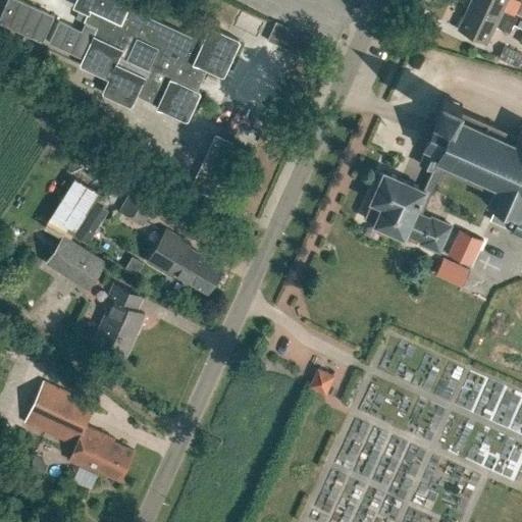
[(19,0),(6,0),(0,15),(0,22),(43,42),(54,15),(19,0)]
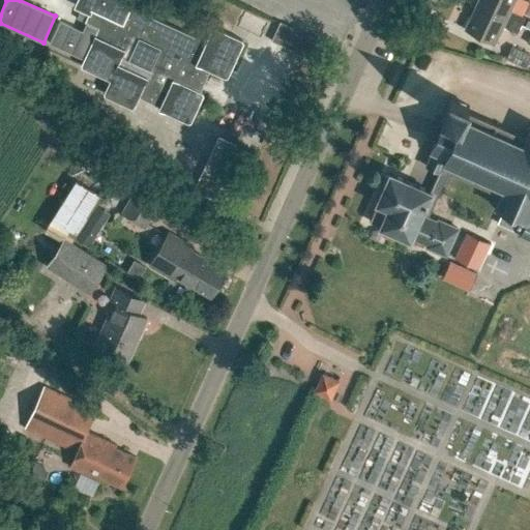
[(158,109),(188,122),(202,92),(200,91),(209,69),(225,77),(242,39),(212,26),(205,41),(131,7),(134,0),(84,0),(82,5),(90,8),(85,22),(97,27),(80,65),(110,79),(104,92),(134,106),(139,96),(159,106),(158,109)]
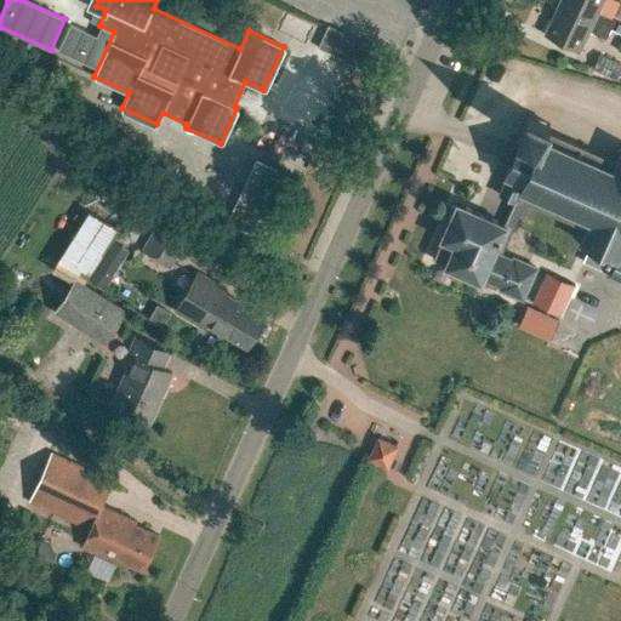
[(560,0),(559,6),(609,29),(613,21),(596,12),(600,0),(560,0)]
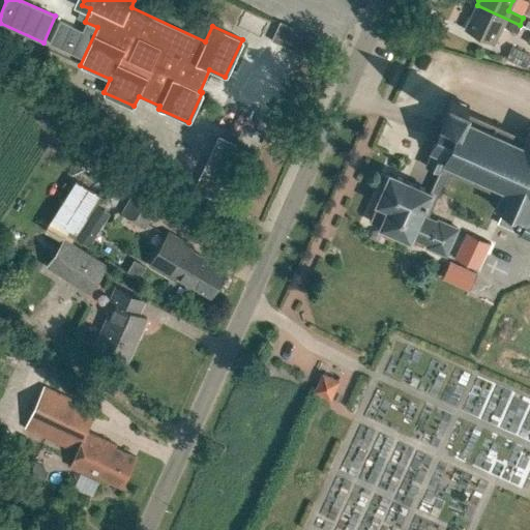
[(465,30),(493,43),(501,27),(516,33),(520,25),(477,5),(465,30)]
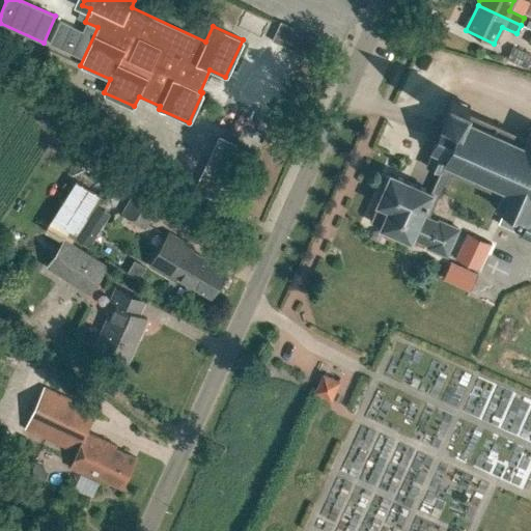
[(77,19),(83,22),(87,14),(80,10),(77,19)]
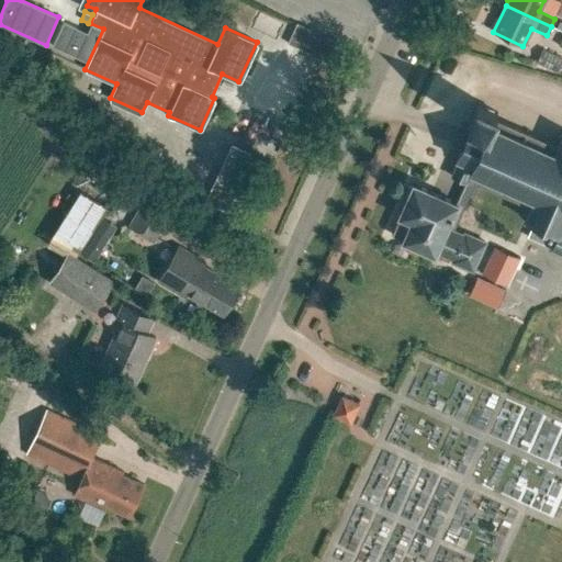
[(288,43),(327,62),(336,41),(296,23),(288,43)]
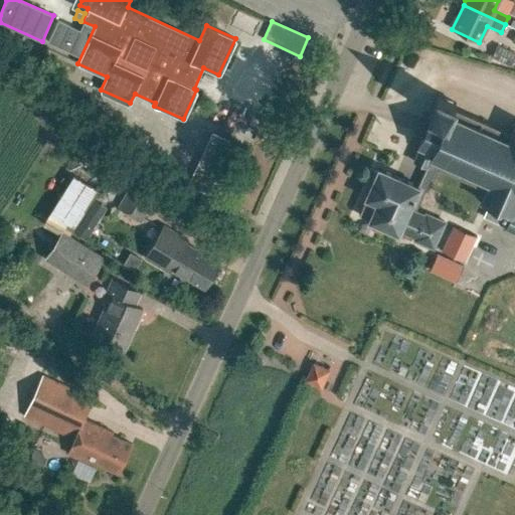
[(492,56),(514,67),(514,64),(514,53),(497,45),(492,56)]
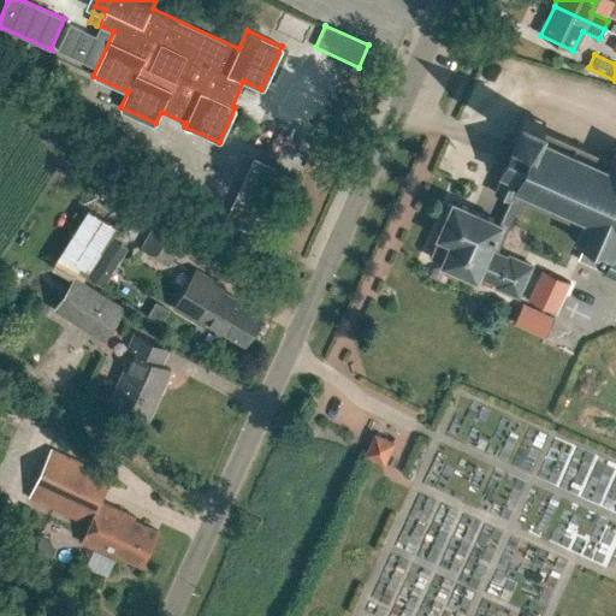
[(501,176),(493,193),(509,200),(523,206),(526,202),(576,225),(572,237),(575,238),(575,241),(585,246),(579,259),(605,271),(605,272),(615,277),(615,148),(608,166),(542,137),(548,124),(522,112),(510,137),(515,140),(498,175),(501,176)]
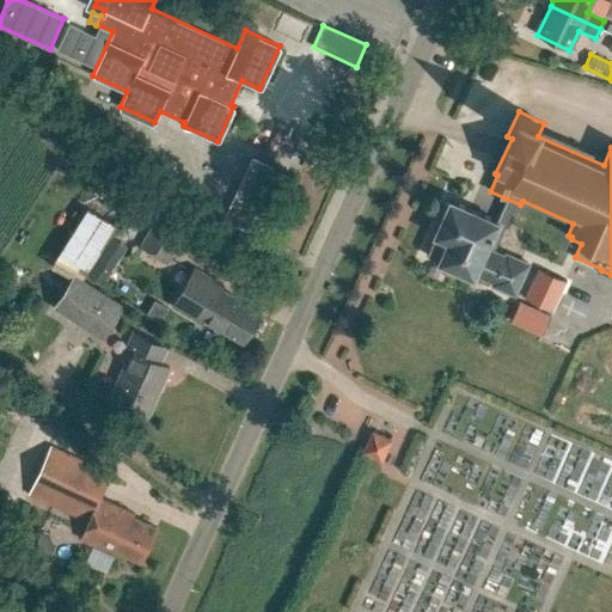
[(222,220),(246,231),(275,169),(251,158),(222,220)]
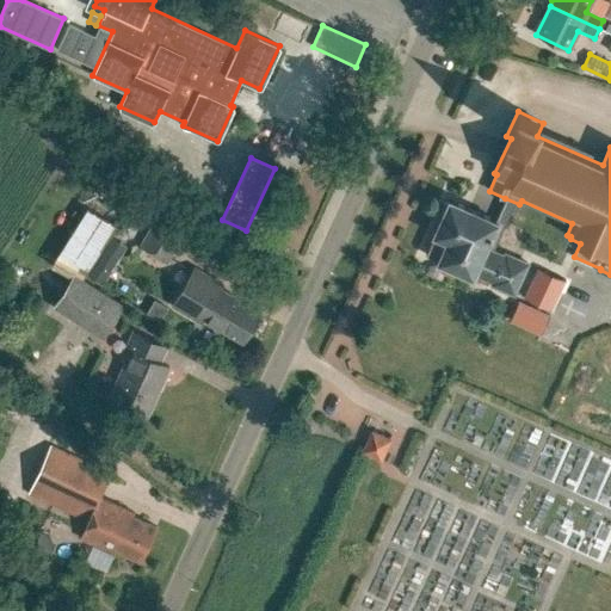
[(436,235),(429,252),(439,257),(438,260),(474,277),(474,273),(493,283),(493,284),(513,292),(526,263),(506,254),(505,257),(493,251),(511,211),(516,214),(519,204),(505,198),(495,221),(449,201),(434,235),(436,235)]
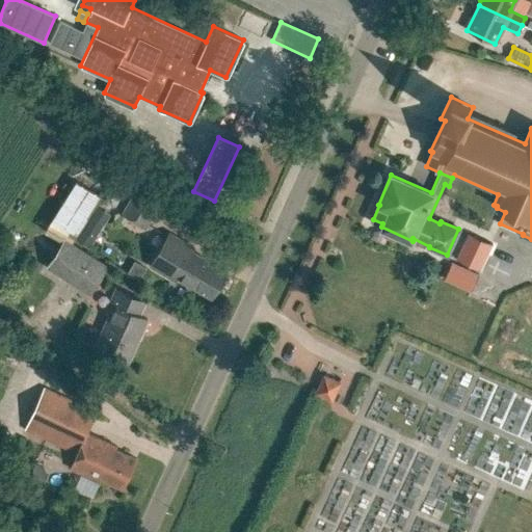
[(49,227),(72,242),(104,195),(81,180),(49,227)]
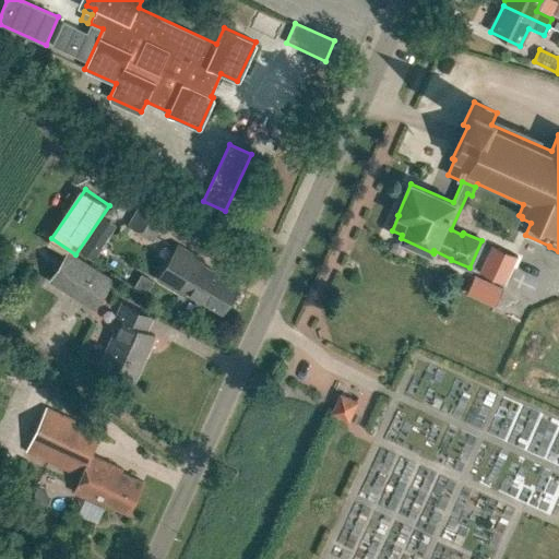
[(146,194),(128,225),(151,238),(169,209),(146,194)]
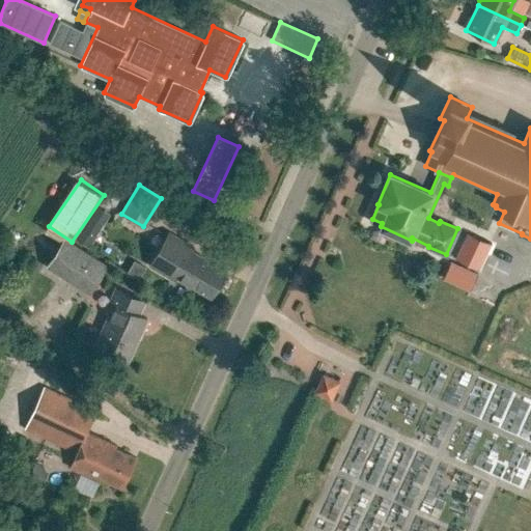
[(79,240),(93,246),(109,212),(94,205),(79,240)]
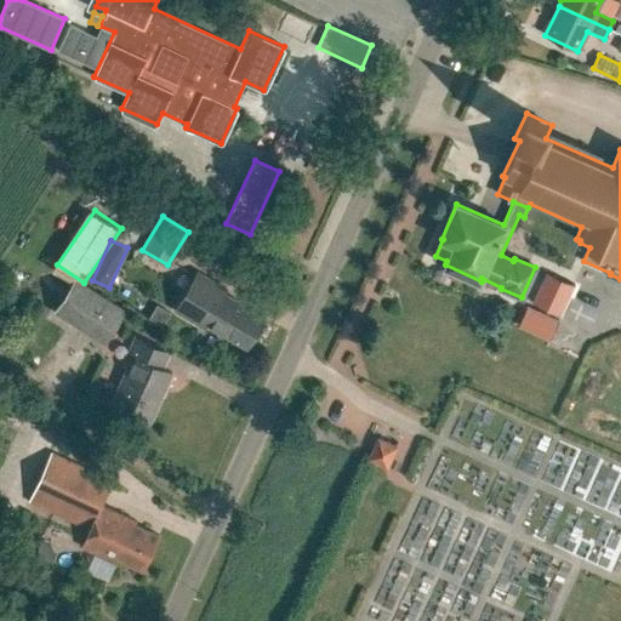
[(206,324),(246,348),(265,318),(224,294),(227,289),(198,272),(175,311),(204,328),(206,324)]
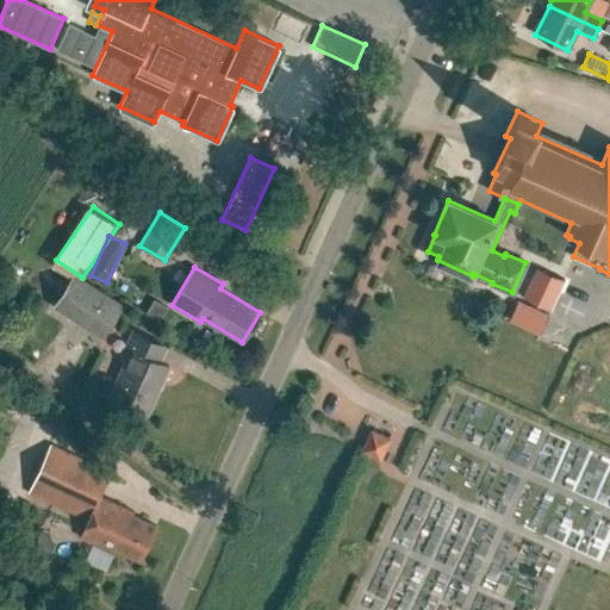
[(522,297),(549,310),(564,279),(537,267),(522,297)]
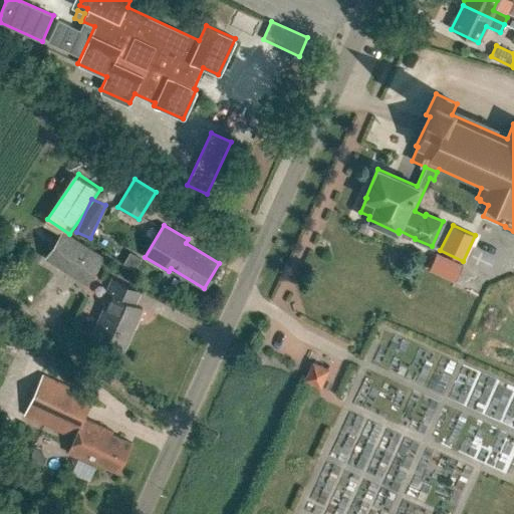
[(45,258),(86,283),(103,257),(62,231),(45,258)]
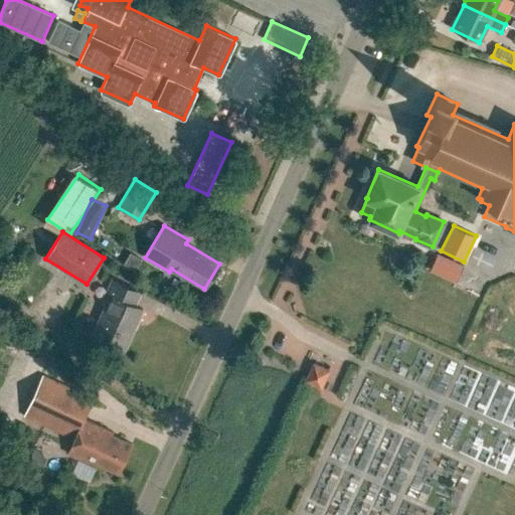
[(492,269),(496,258),(478,251),(474,263),(492,269)]
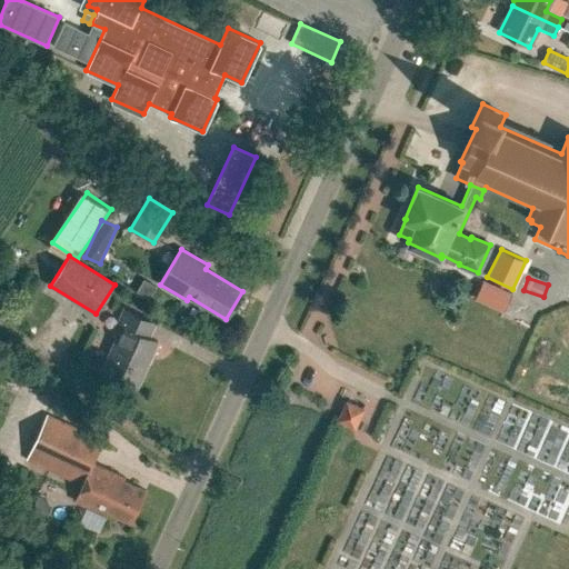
[(145,280),(138,291),(150,299),(158,287),(145,280)]
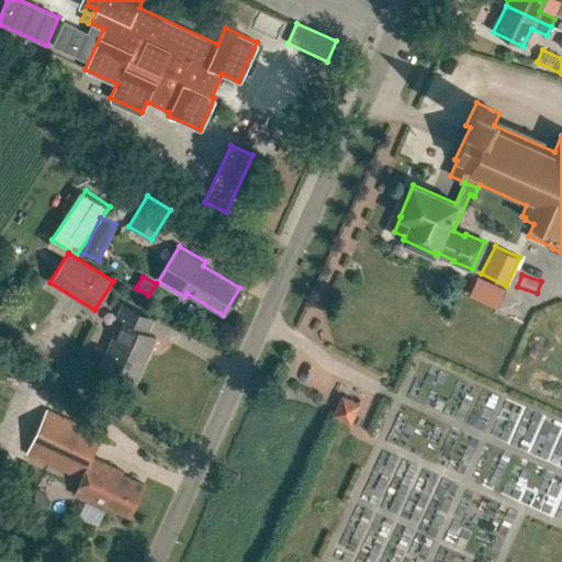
[(475,277),(468,293),(496,306),(504,290),(475,277)]
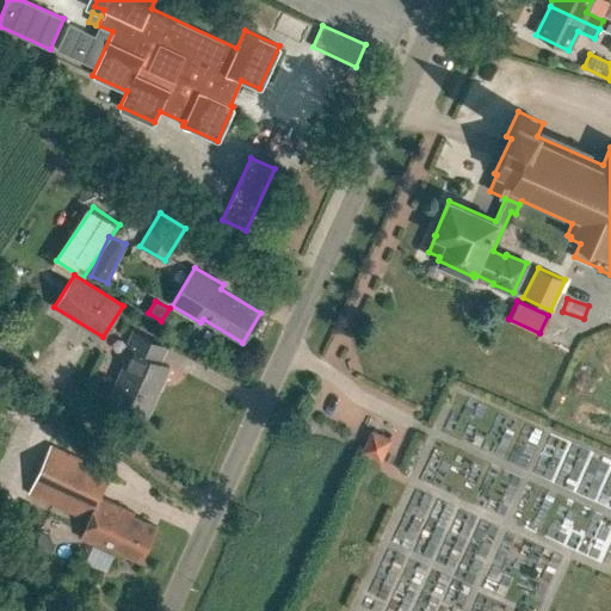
[(109,399),(147,415),(168,366),(158,362),(165,347),(133,333),(122,356),(125,360),(109,399)]
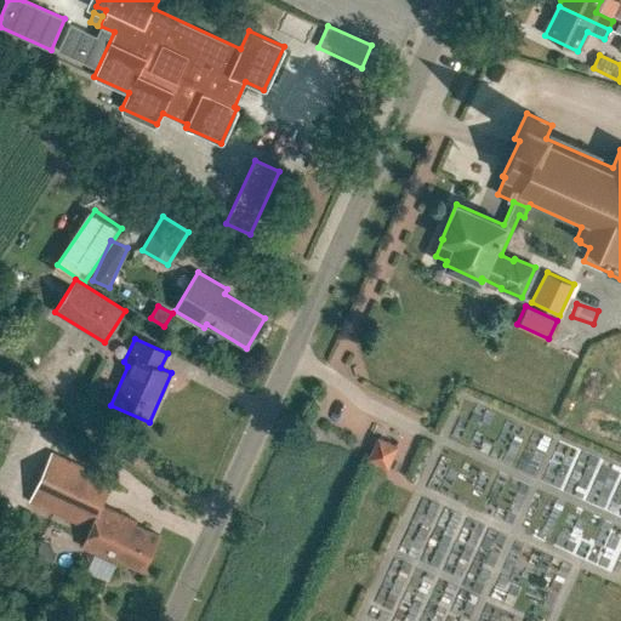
[(387,467),(397,446),(377,438),(368,459),(387,467)]
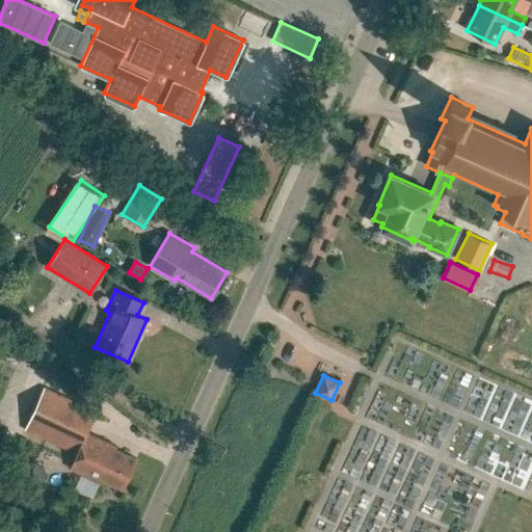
[(27,428),(77,451),(70,469),(100,482),(101,480),(122,489),(136,458),(115,449),(116,447),(87,432),(96,413),(45,389),(27,428)]
